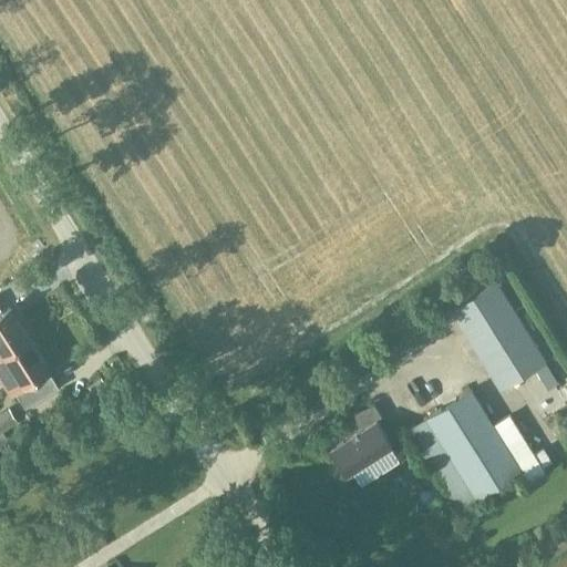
[(501,388),(547,359),(498,280),(452,309),(501,388)]
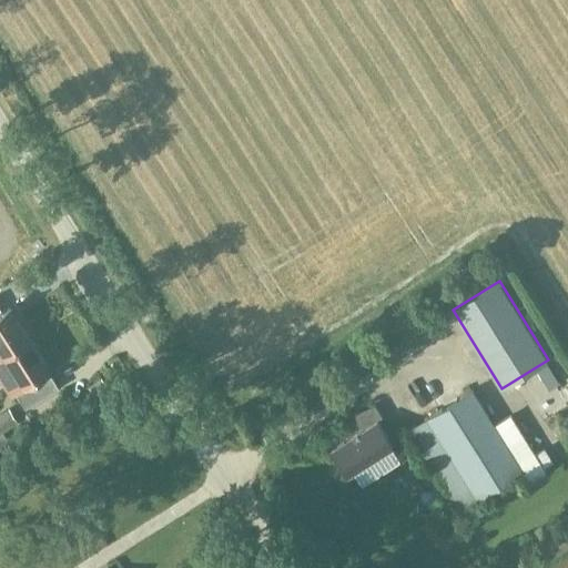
[(0,359),(31,341),(10,308),(2,313),(0,308),(0,359)]
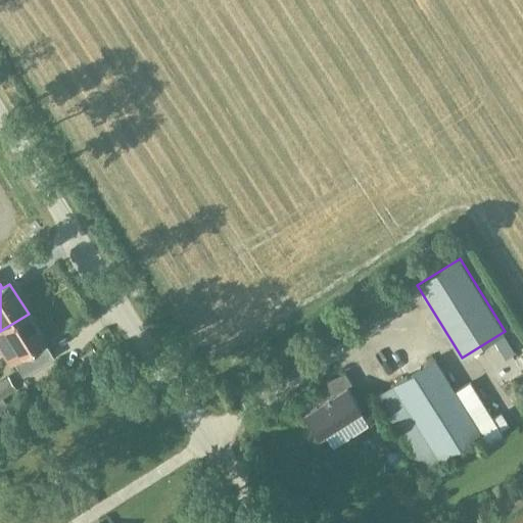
[(46,345),(47,344),(29,314),(0,331),(0,346),(12,366),(15,364),(24,377),(54,358),(46,345)]
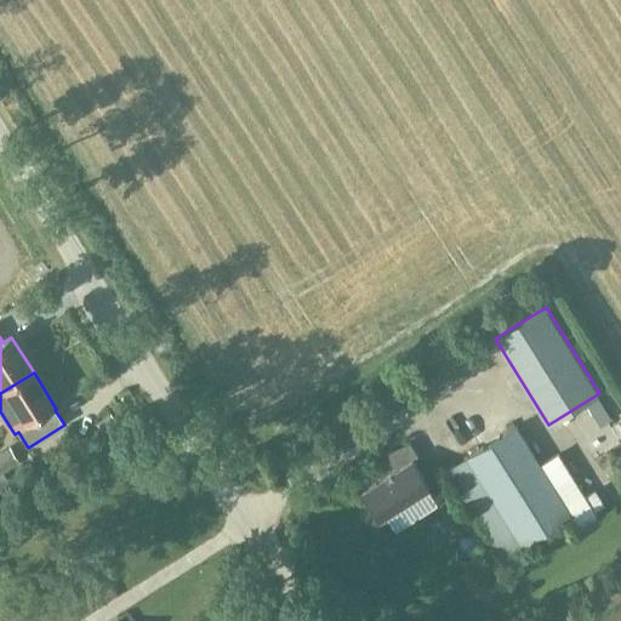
[(559,455),(540,467),(516,427),(446,471),(503,559),(571,516),(580,528),(597,517),(593,511),(603,505),(594,490),(586,496),(559,455)]
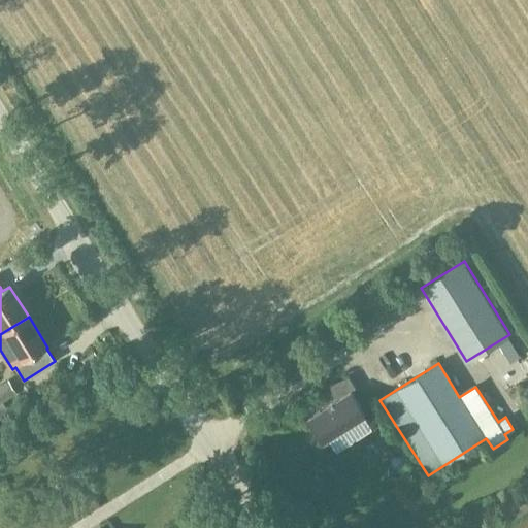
[(323,441),(365,414),(351,392),(355,389),(348,377),(329,385),(335,400),(308,418),(323,441)]
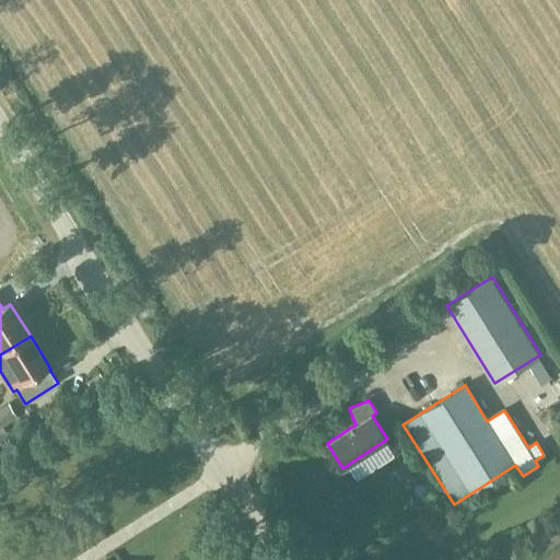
[(0,427),(15,418),(18,417),(8,401),(0,406),(0,427)]
